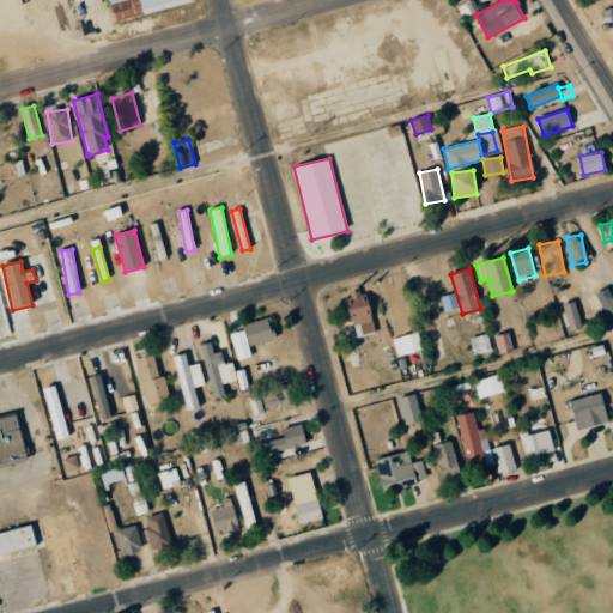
[(612,313),(612,298),(608,289),(595,295),(606,316),(612,313)]
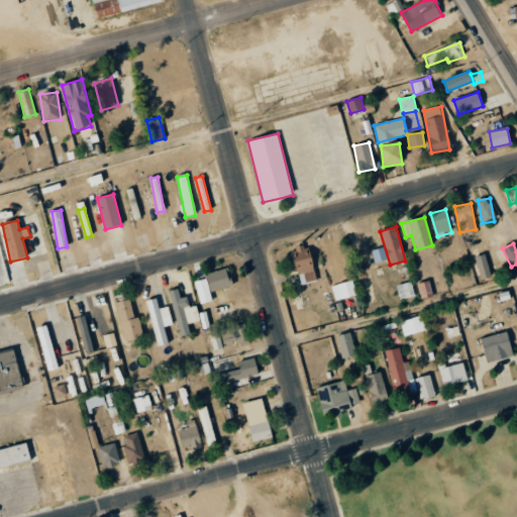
[(300,286),(316,281),(306,245),(291,249),(300,286)]
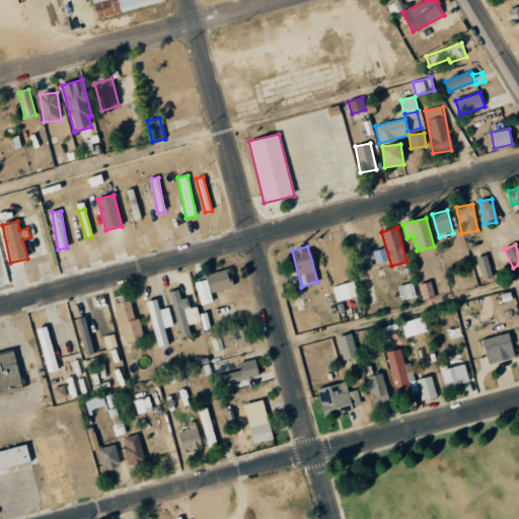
[(484,281),(494,278),(487,255),(476,257),(484,281)]
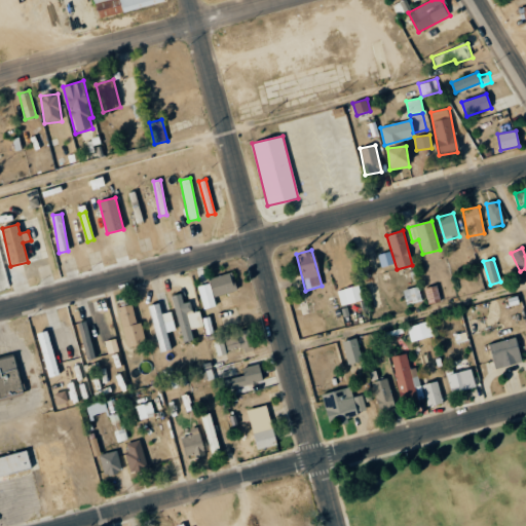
[(215,297),(237,290),(231,271),(209,278),(215,297)]
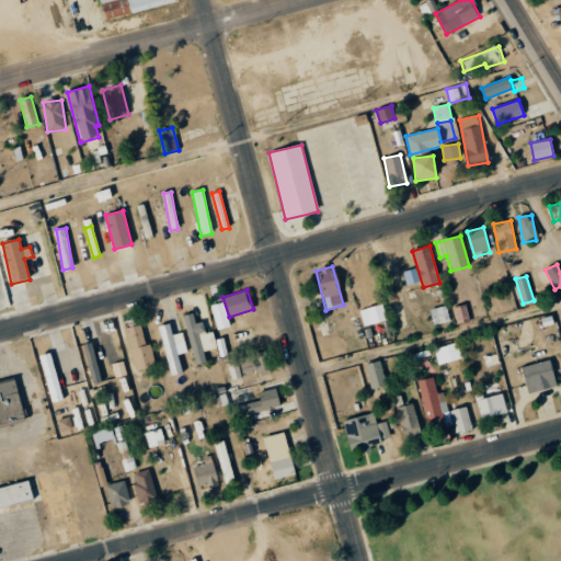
[(212,305),(216,329),(229,327),(225,302),(212,305)]
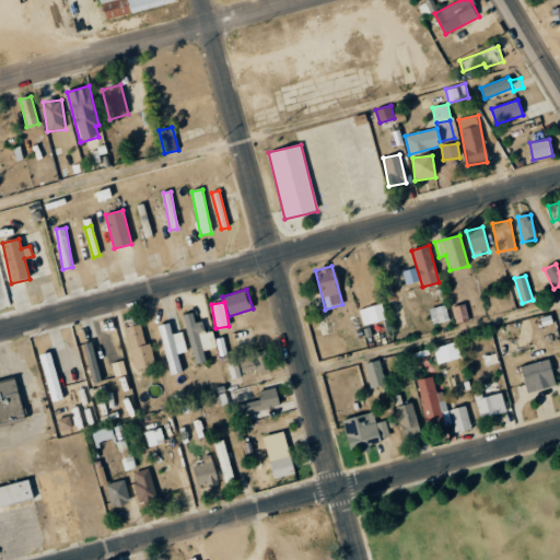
[(362,325),(385,321),(383,304),(360,308),(362,325)]
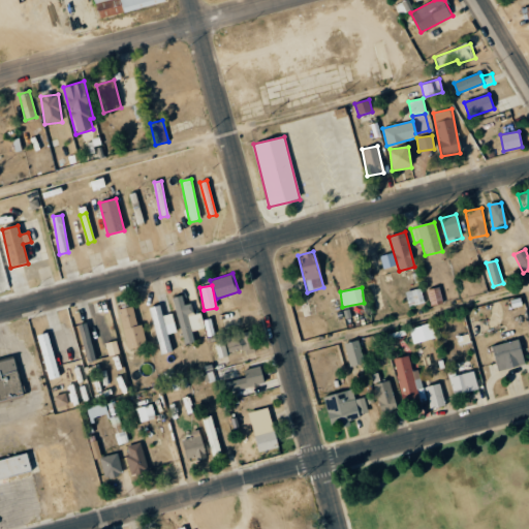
[(425,303),(421,288),(405,292),(408,307),(425,303)]
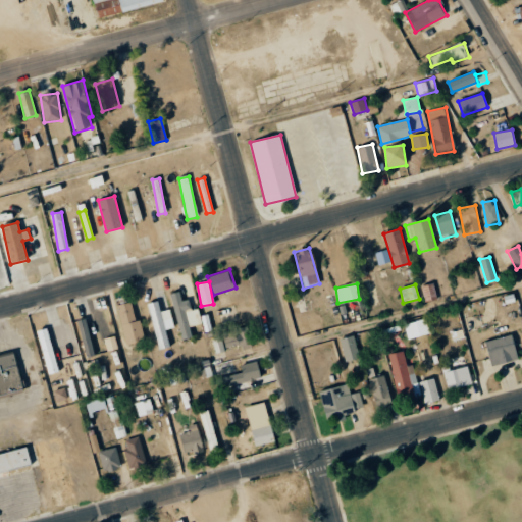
[(180,338),(191,336),(189,326),(202,324),(199,309),(190,310),(188,299),(181,300),(179,292),(170,294),(180,338)]
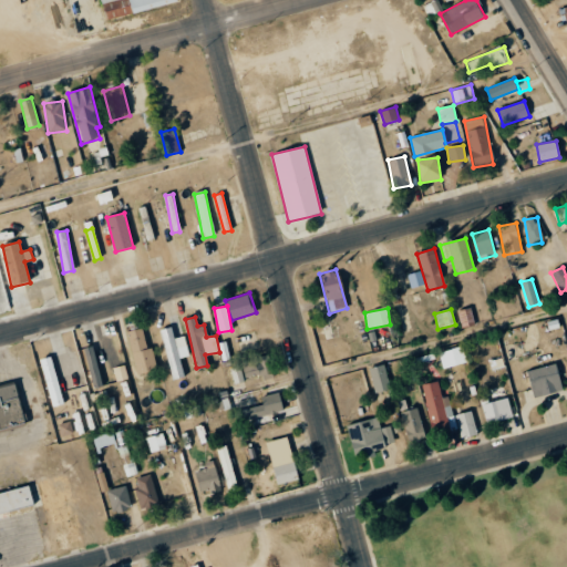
[(160,329),(172,380),(184,377),(179,358),(188,356),(184,336),(174,338),(171,327),(160,329)]
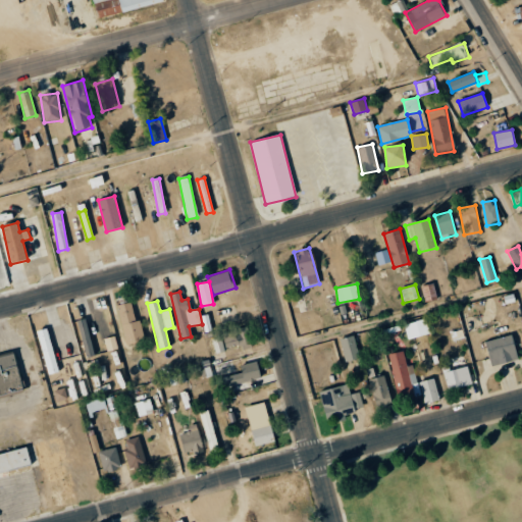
[(125,345),(144,341),(140,319),(135,320),(132,302),(117,304),(125,345)]
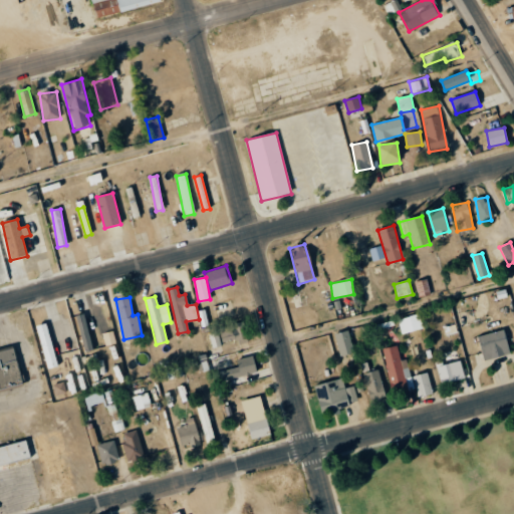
[(233,315),(229,301),(215,304),(219,319),(233,315)]
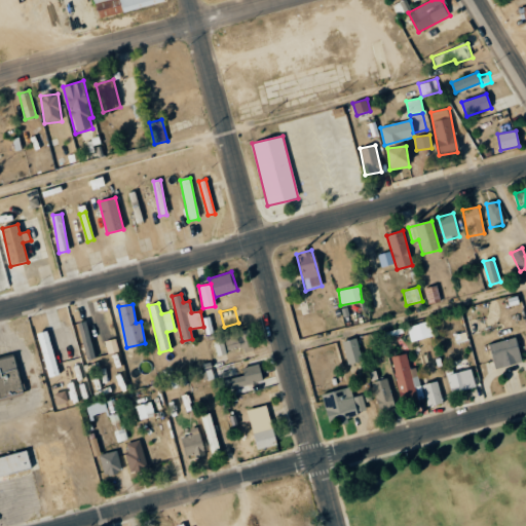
[(96,357),(86,321),(77,323),(86,359),(96,357)]
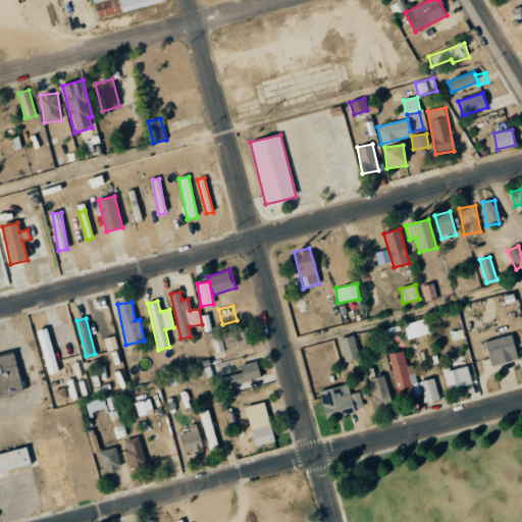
[(404,324),(408,338),(429,334),(426,319),(404,324)]
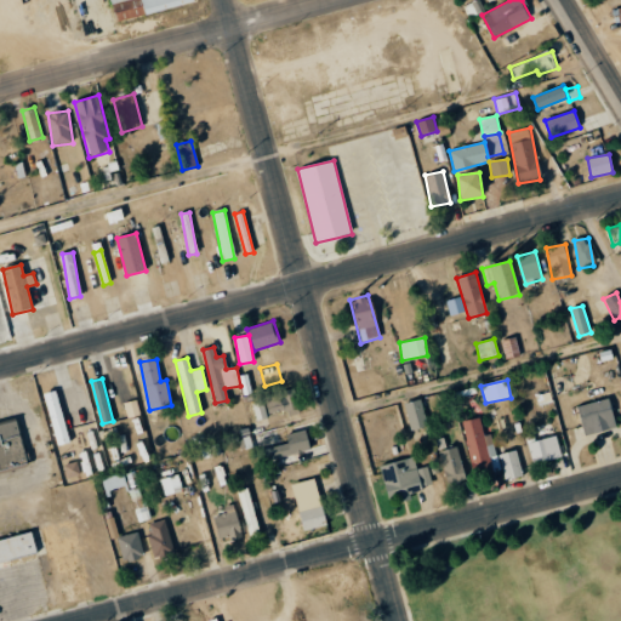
[(58,445),(69,442),(56,389),(44,393),(58,445)]
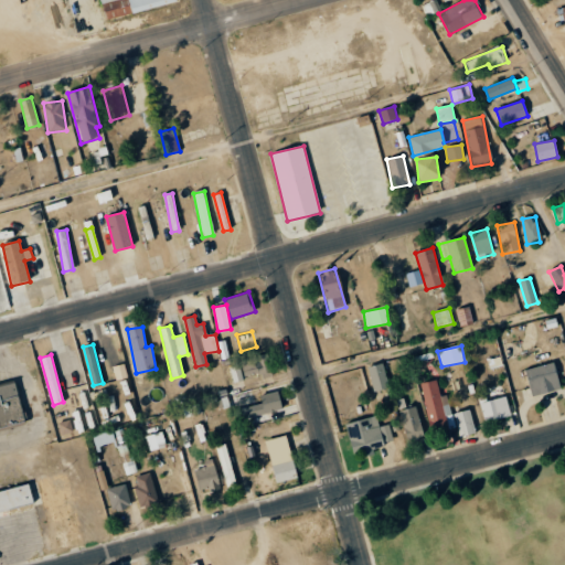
[(230,362),(233,381),(273,373),(269,354),(230,362)]
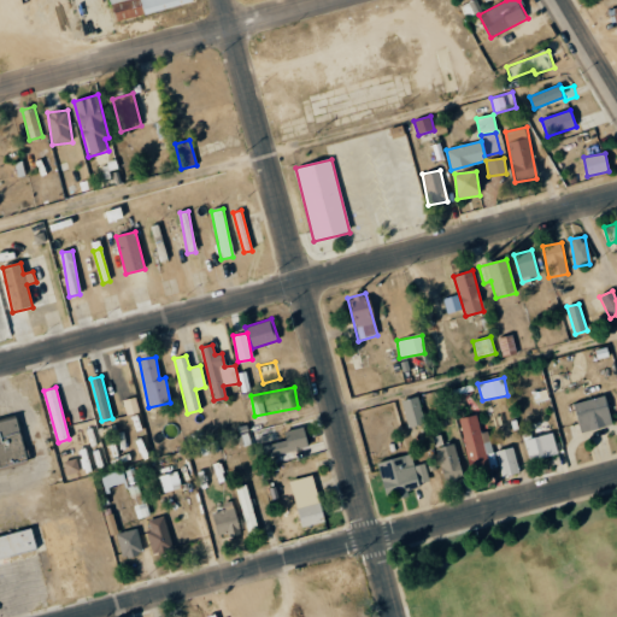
[(612,424),(605,395),(573,404),(580,433),(612,424)]
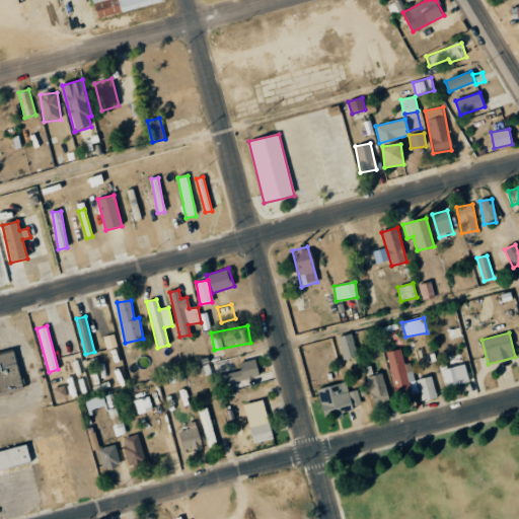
[(104,336),(106,349),(117,347),(115,334),(104,336)]
